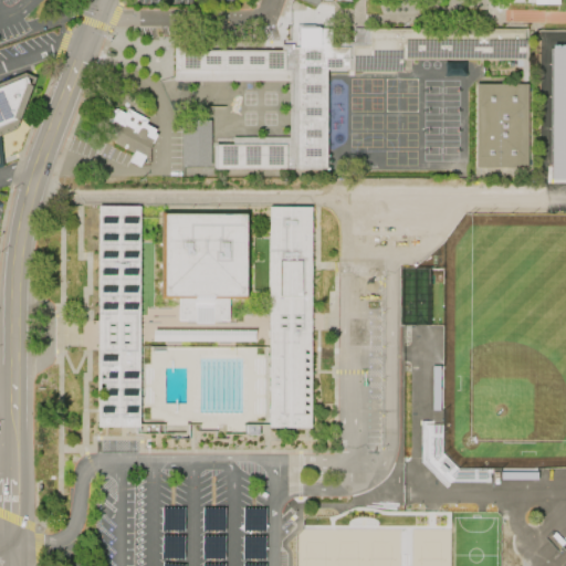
[(297,0),(318,10),(323,3),(354,3),(354,0),(297,0)]
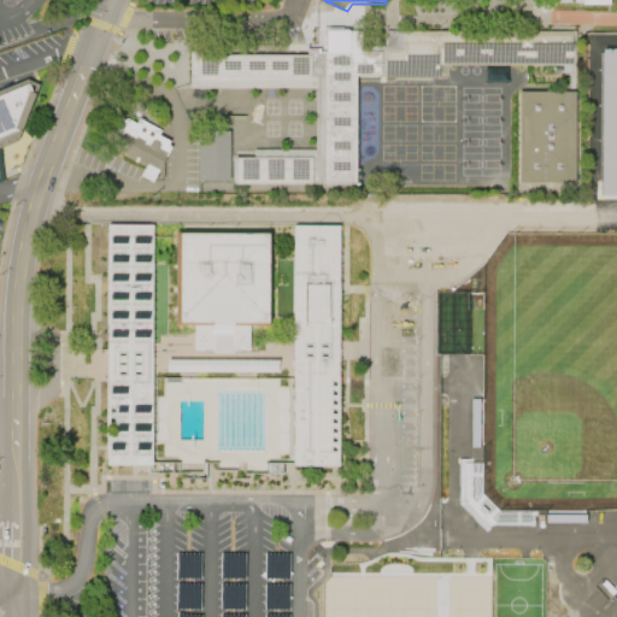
[(357,186),(233,186),(233,153),(313,153),(313,90),(191,90),(189,54),(307,54),(307,51),(386,51),(386,33),(574,33),(574,66),(450,69),(450,83),(357,82),(357,86),(357,164),(357,186)]
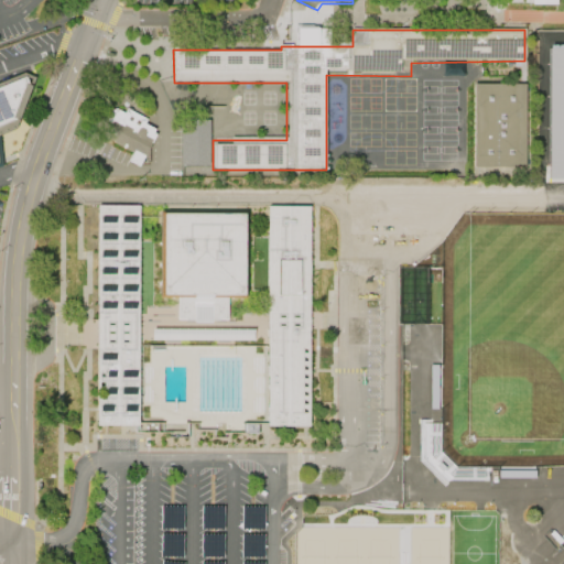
[(0,167),(1,167),(0,156),(0,136),(15,130),(35,79),(21,75),(0,85),(0,167)]
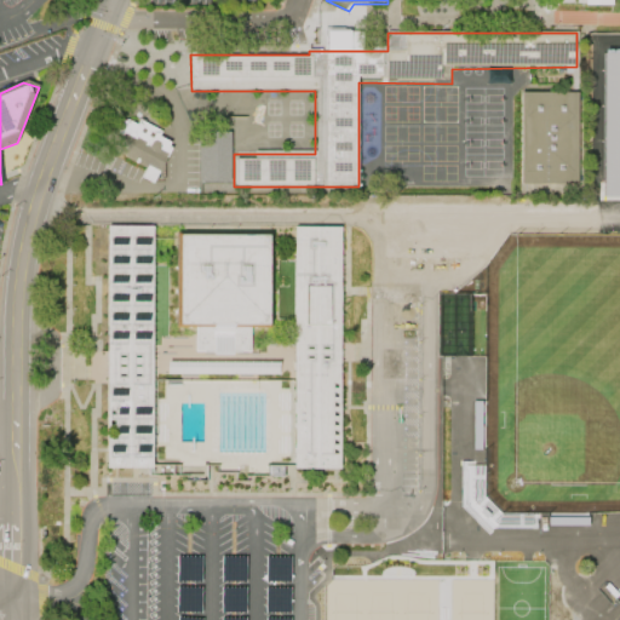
[(518,184),(577,184),(577,93),(518,93),(518,184)]
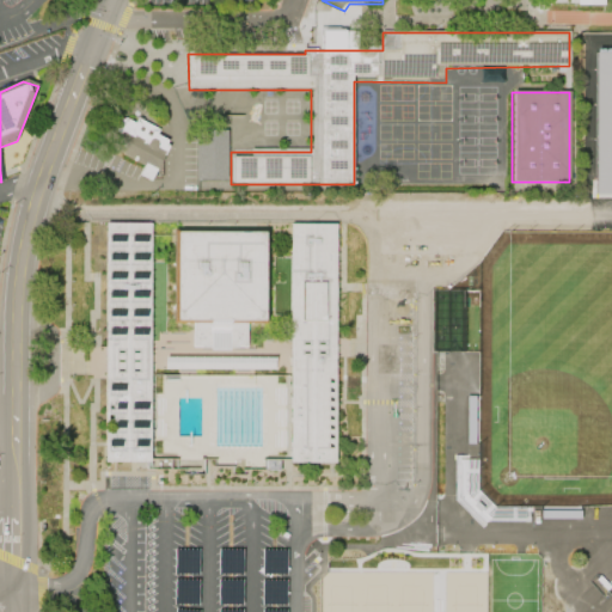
[(124,117),(109,148),(145,167),(140,176),(153,182),(173,144),(159,135),(161,130),(139,118),(136,123),(124,117)]
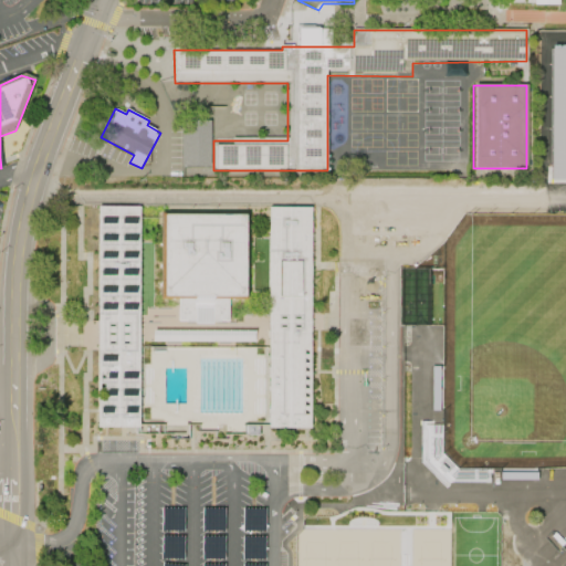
[(209,167),(209,121),(181,121),(180,166),(209,167)]
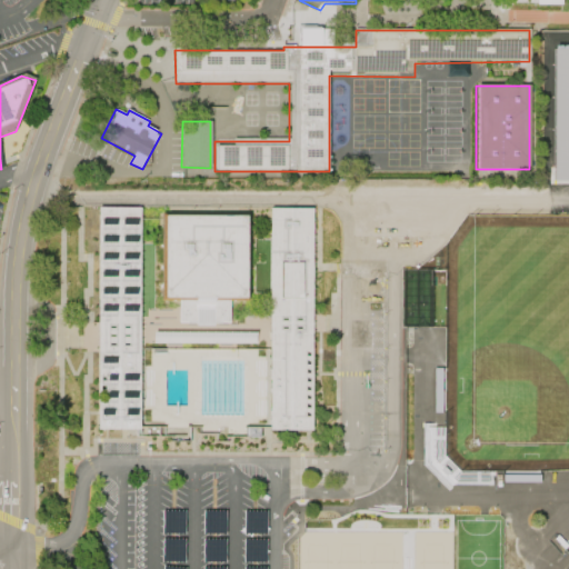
[(139,206),(139,215),(138,428),(136,428),(97,428),(97,205),(139,206)]
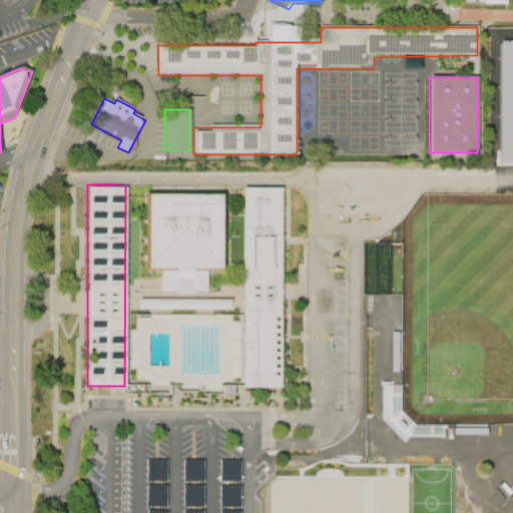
[(279,387),(241,387),(241,384),(242,193),(242,186),(280,186),(279,387)]
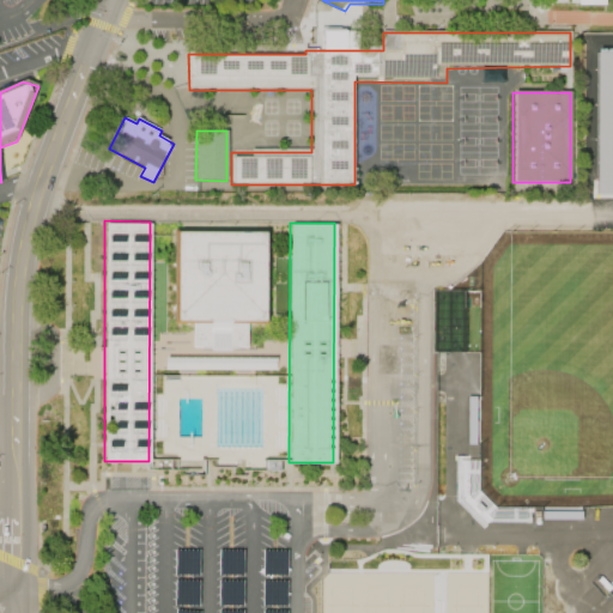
[(262,231),(262,319),(246,319),(246,345),(192,345),(192,320),(174,320),(174,231),(262,231)]
